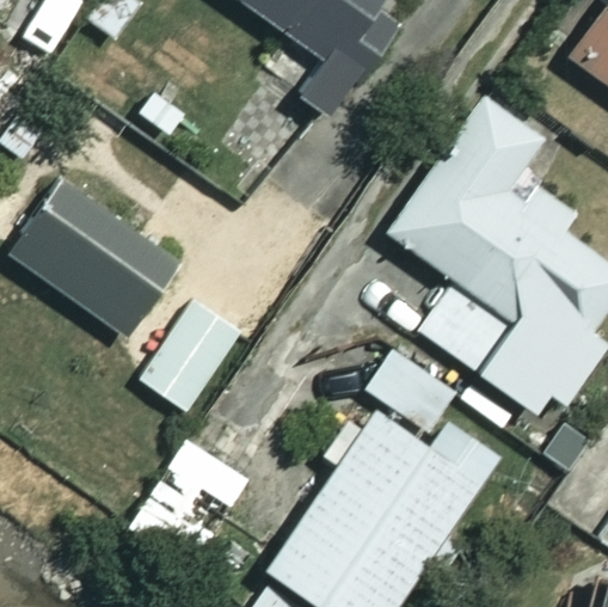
[(240,0),(324,60),(298,97),(324,115),(405,0),(240,0)]
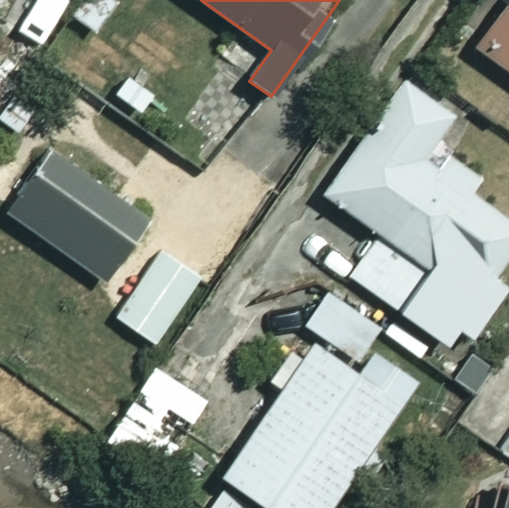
[(508,5),(478,50),(508,71),(508,5)]
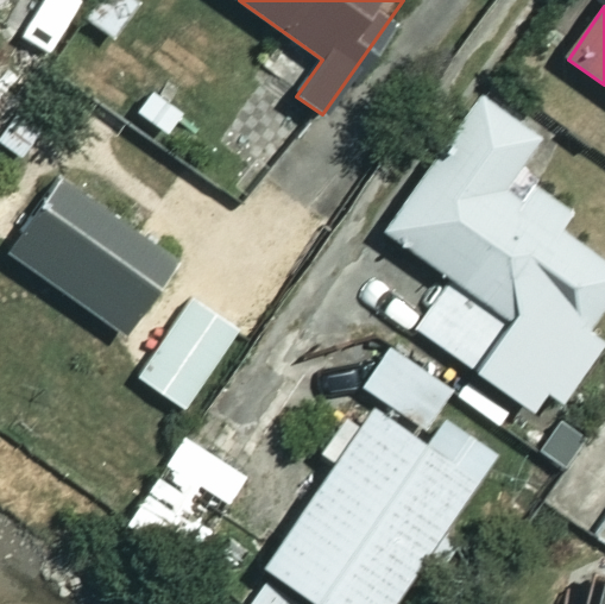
[(416,329),(540,417),(598,337),(587,329),(604,303),(604,264),(515,200),(554,146),(484,96),(386,232),(452,280),(416,329)]
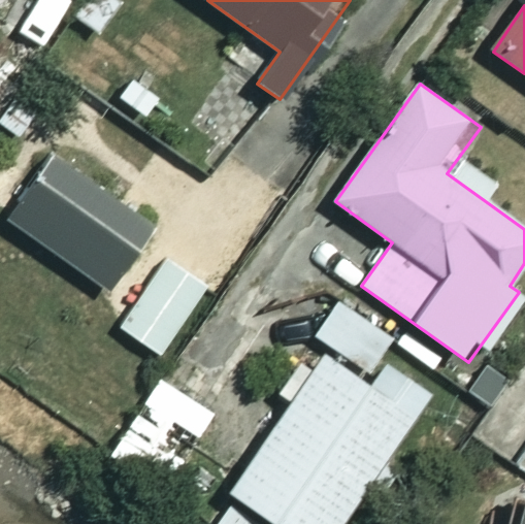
[(154,228),(57,154),(7,219),(104,293),(154,228)]
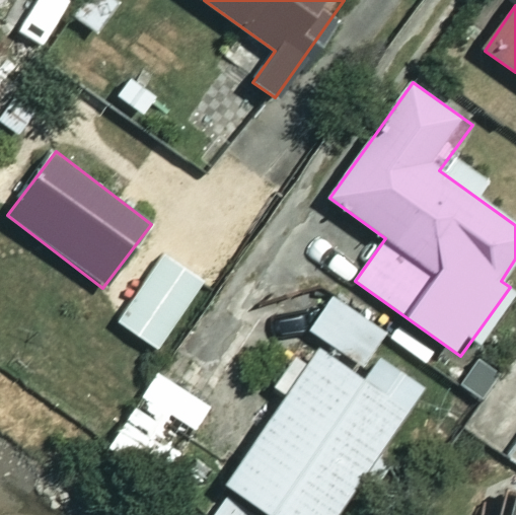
[(204,288),(164,259),(117,322),(155,352),(204,288)]
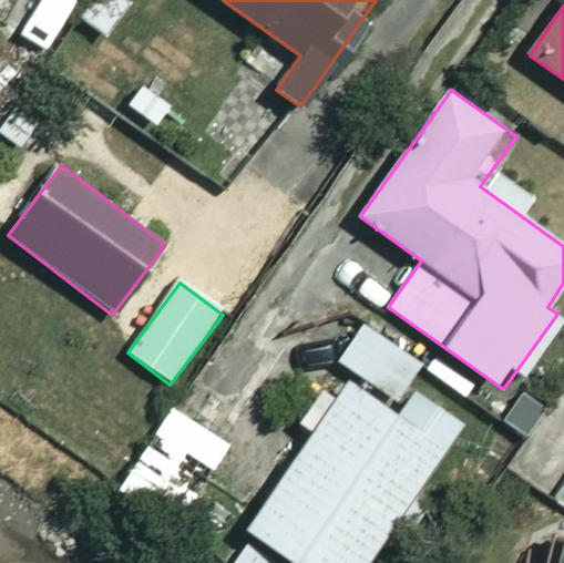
[(349,375),(397,407),(426,365),(362,323),(334,364),(349,375)]
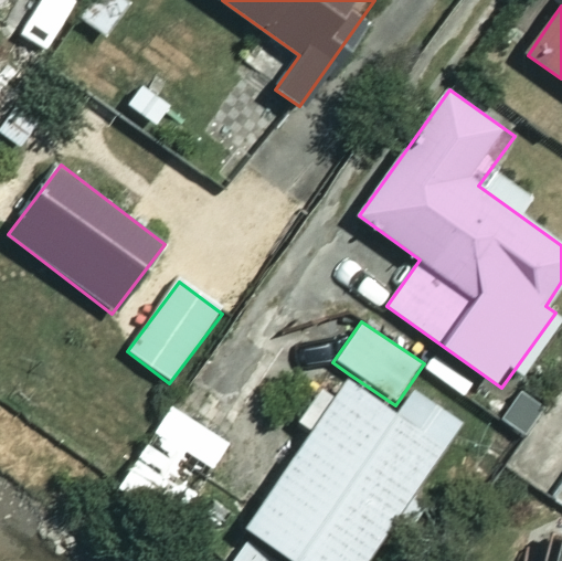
[(395,405),(348,373),(335,394),(318,384),(292,425),(307,435),(240,536),(277,560),(368,560),(448,441),(395,405)]
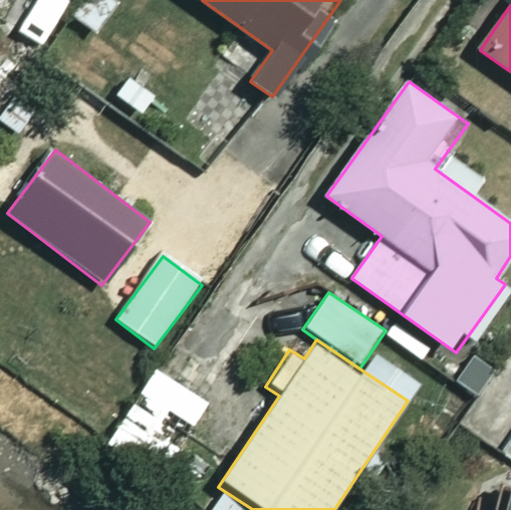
[(209,405),(157,369),(106,445),(159,480),(209,405)]
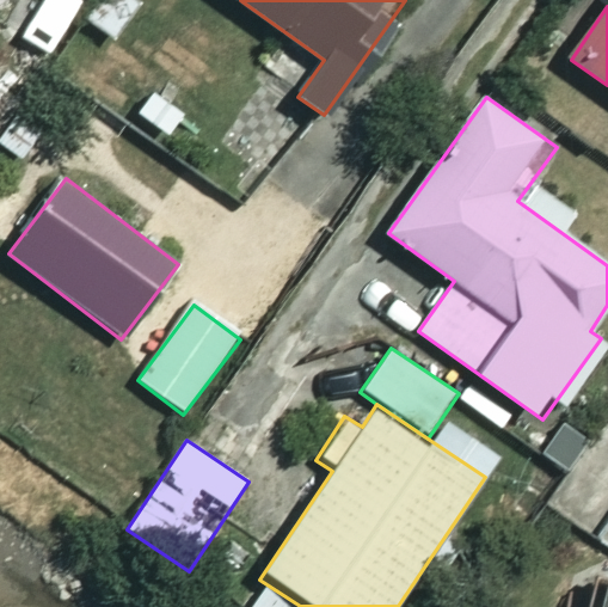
All buildings are outlined.
